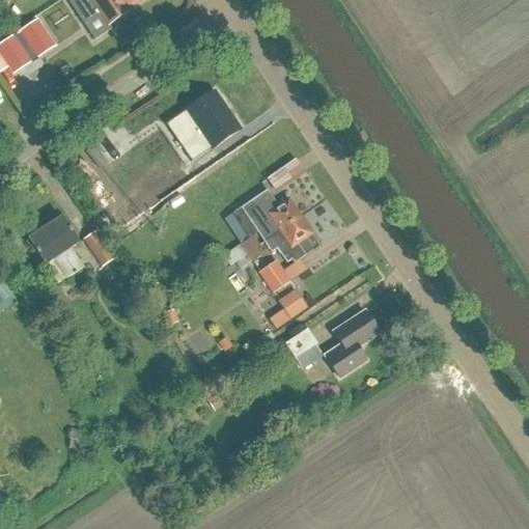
[(68,0),(84,23),(85,23),(96,40),(112,29),(110,26),(130,12),(128,10),(142,0),(68,0)]
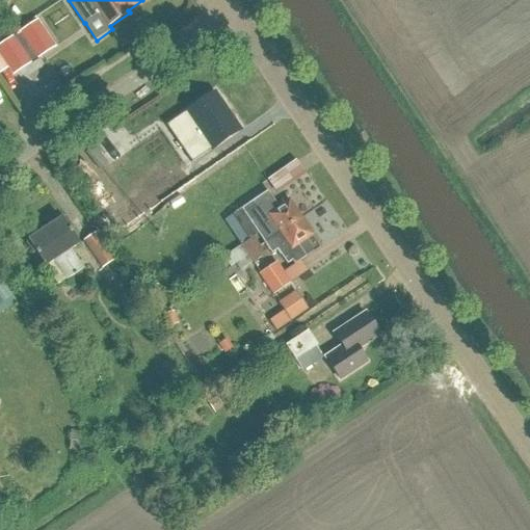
[(0,49),(14,71),(55,43),(40,19),(0,44),(0,49)]
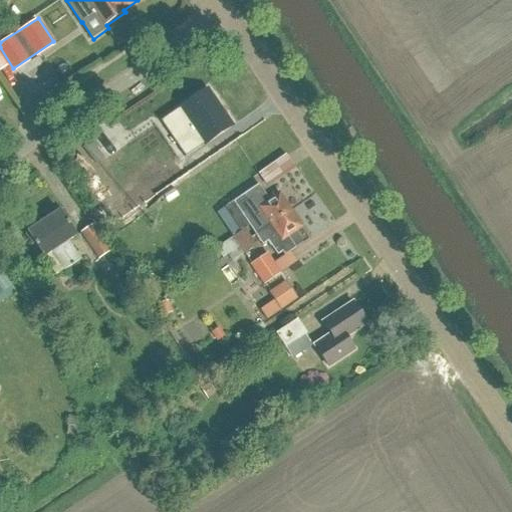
[(43,87),(50,98),(67,87),(60,76),(43,87)]
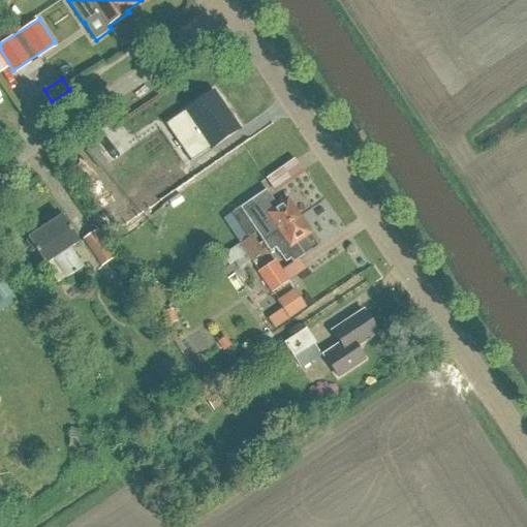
[(213,149),(241,129),(214,91),(186,111),(194,123),(175,136),(192,161),(212,148),(213,149)]
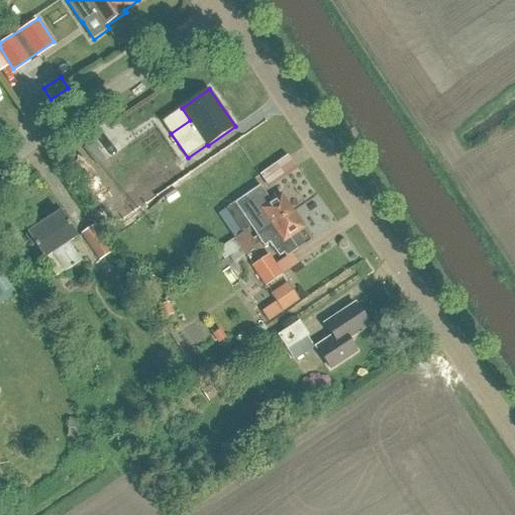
[(287,152),(259,173),(268,187),(297,167),(287,152)]
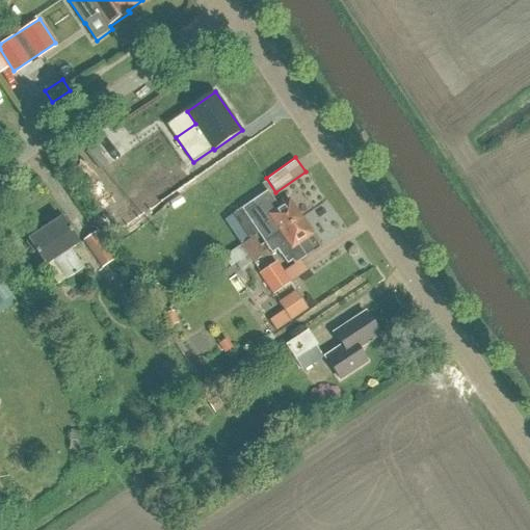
[(265,242),(276,235),(301,217),(290,200),(276,209),(265,192),(253,202),(242,208),(250,221),(265,242)]
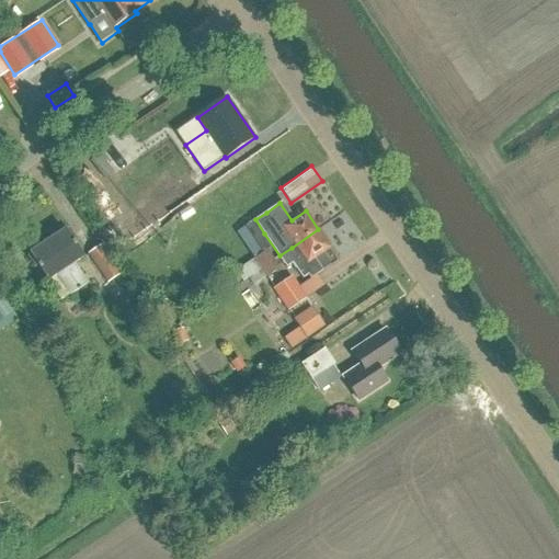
[(90,282),(76,262),(84,257),(66,229),(32,252),(50,280),(58,274),(72,295),(90,282)]
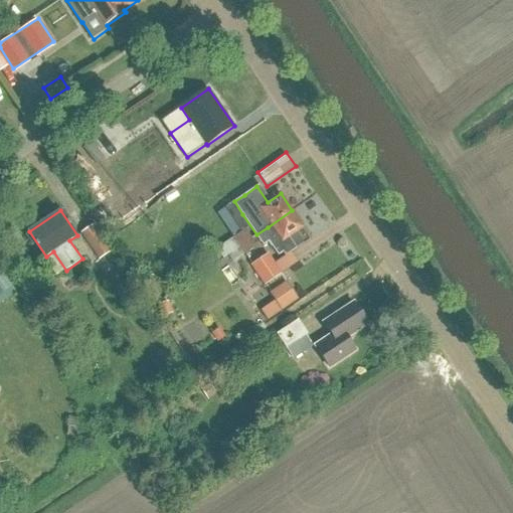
[(268,227),(257,234),(265,244),(270,241),(279,254),(284,251),(287,254),(297,247),(289,235),(303,226),(292,210),(268,227)]
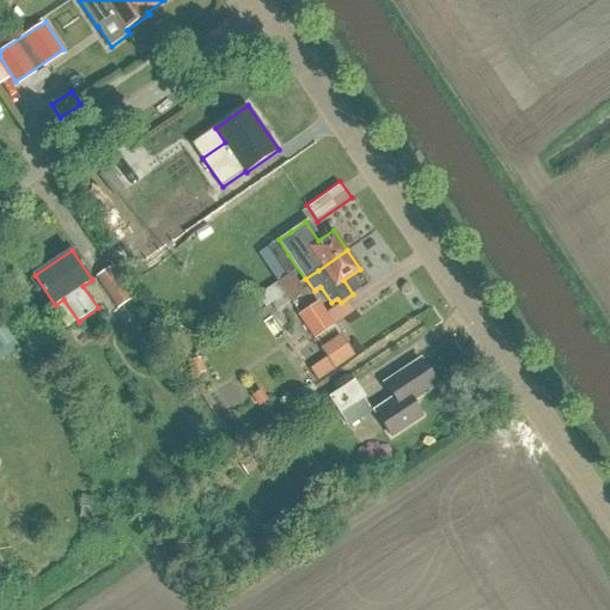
[(120,306),(133,298),(111,266),(99,274),(120,306)]
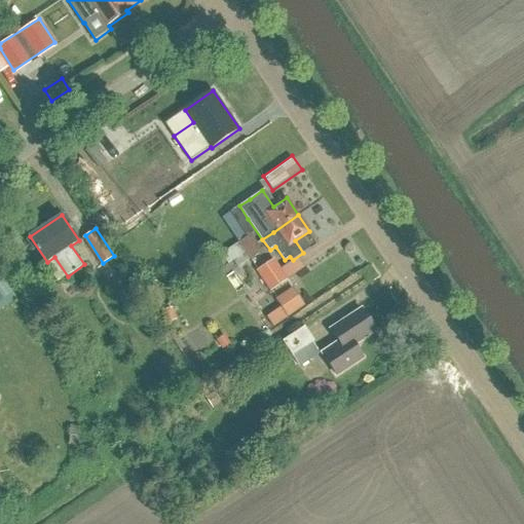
[(252,258),(264,250),(253,233),(240,240),(252,258)]
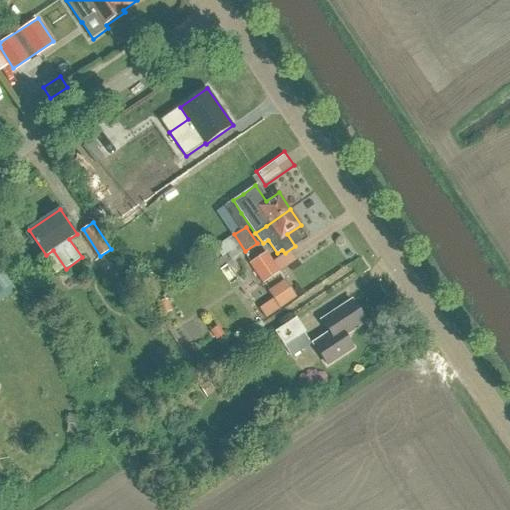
[(265,281),(282,270),(268,249),(251,261),(265,281)]
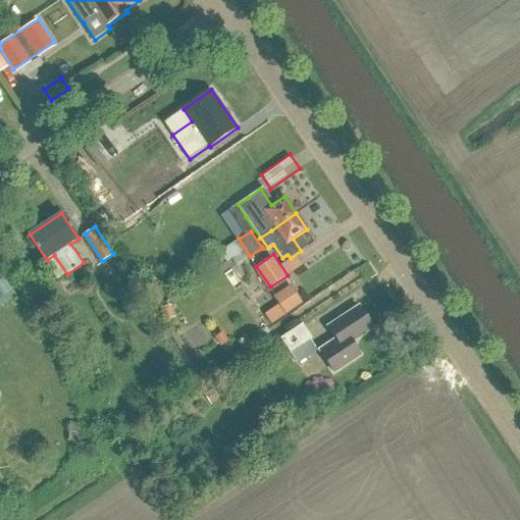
[(1,272),(0,272),(0,300),(13,291),(1,272)]
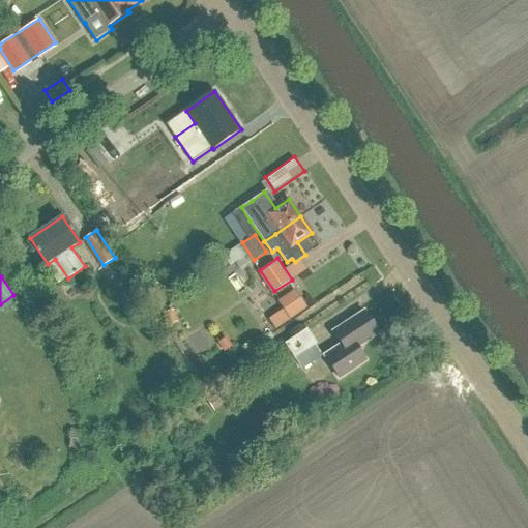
[(273,327),(308,306),(295,287),(277,298),(283,306),(267,317),(273,327)]
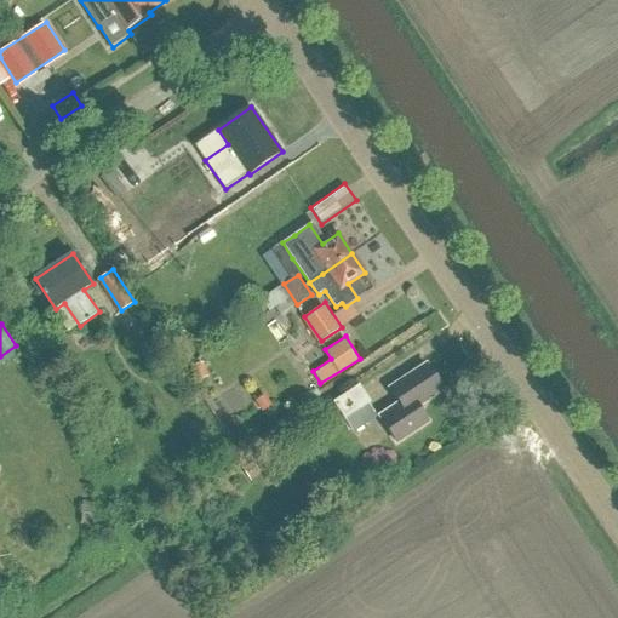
[(204,361),(192,366),(196,381),(210,377),(204,361)]
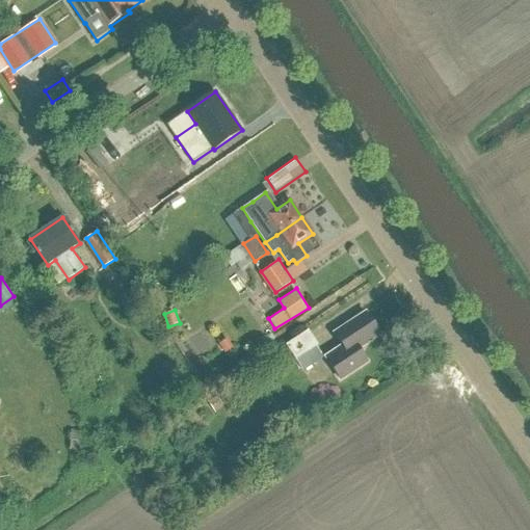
[(341,378),(368,361),(360,347),(380,334),(366,312),(336,332),(344,343),(325,355),(341,378)]
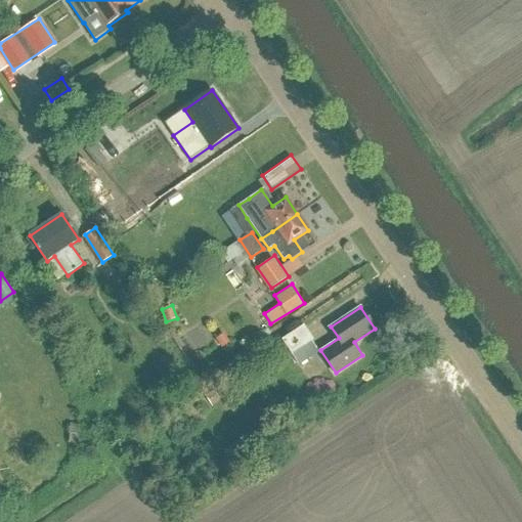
[(293,352),(314,338),(305,322),(284,337),(293,352)]
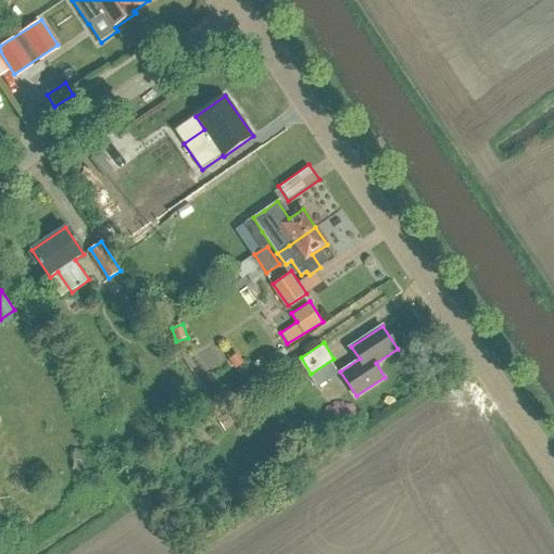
[(238,353),(229,359),(236,368),(244,363),(238,353)]
